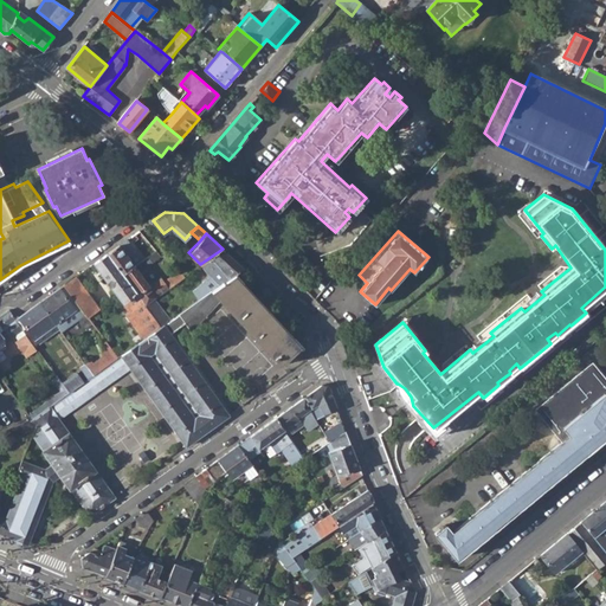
[(127,239),(120,244),(107,253),(122,275),(134,265),(128,257),(135,250),(127,239)]
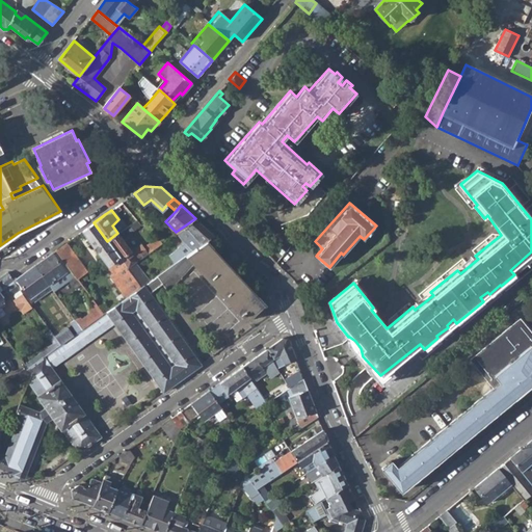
[(142,224),(134,213),(127,218),(131,223),(126,228),(130,233),(142,224)]
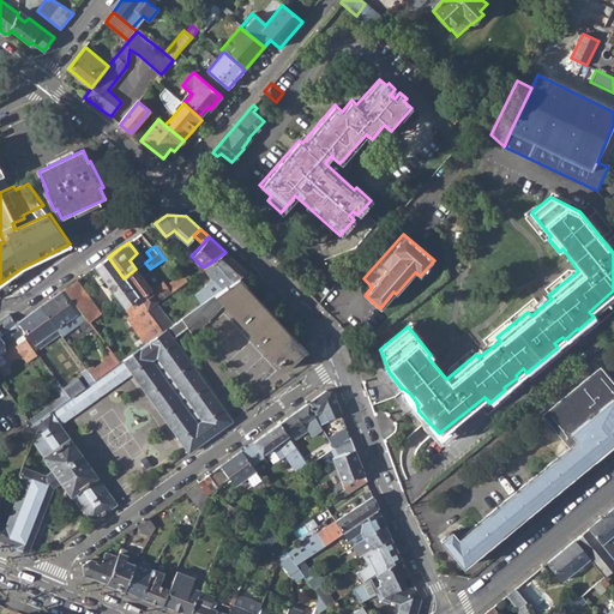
[(215,294),(223,288),(238,277),(247,271),(226,252),(203,268),(212,277),(196,294),(202,302),(215,294)]
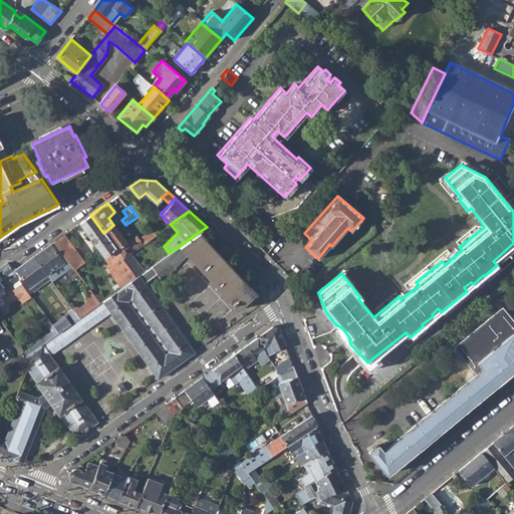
[(103,257),(115,249),(103,233),(90,215),(79,223),(103,257)]
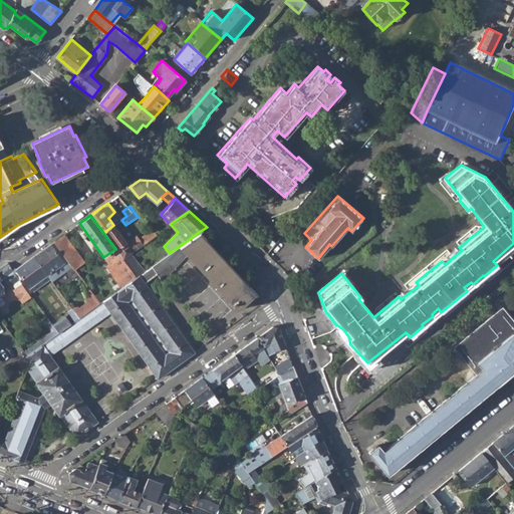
[(103,233),(115,249),(116,250),(120,255),(122,258),(127,254),(130,253),(157,234),(153,229),(139,239),(136,235),(125,242),(113,225),(103,233)]
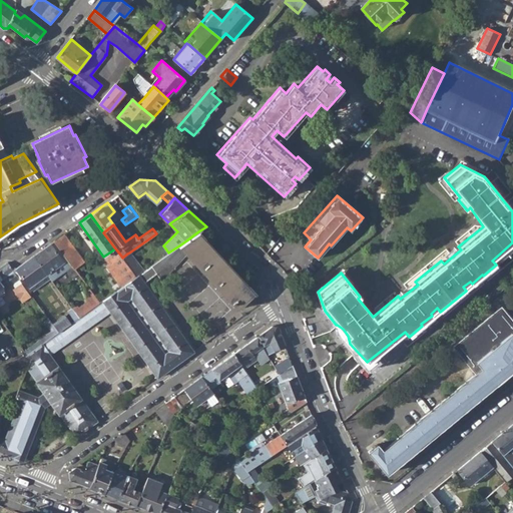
[(186,240),(179,245),(186,253),(236,309),(254,293),(198,231),(186,240)]
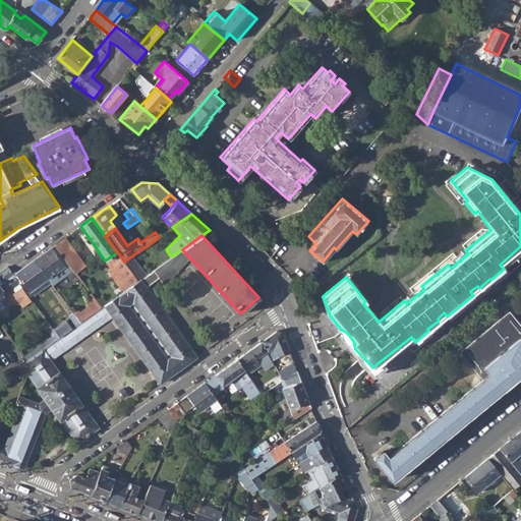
[(54,244),(88,291),(98,284),(64,237),(54,244)]
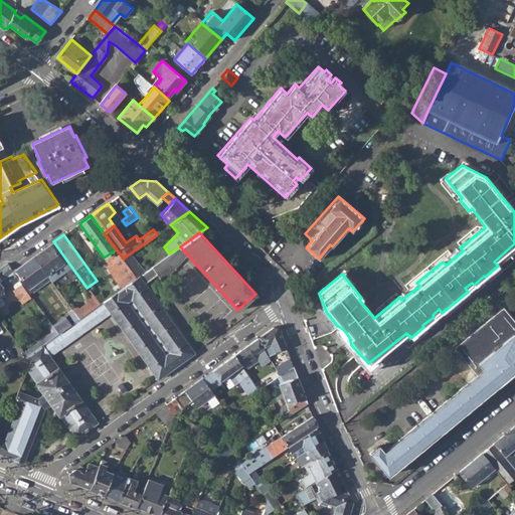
[(50,279),(54,285),(57,283),(50,273),(63,263),(49,244),(34,255),(50,279)]
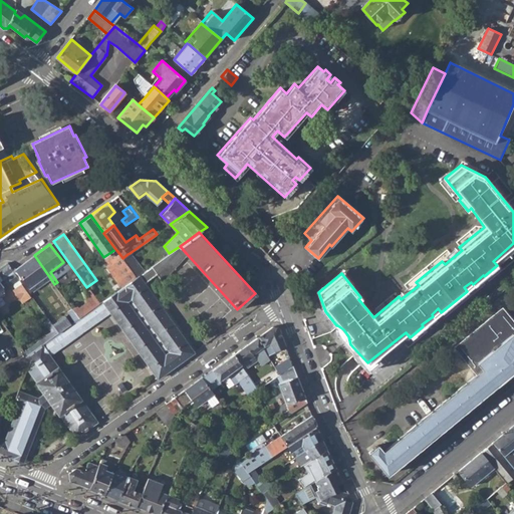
[(169,253),(164,257),(168,264),(157,272),(162,279),(187,254),(180,246),(169,253)]
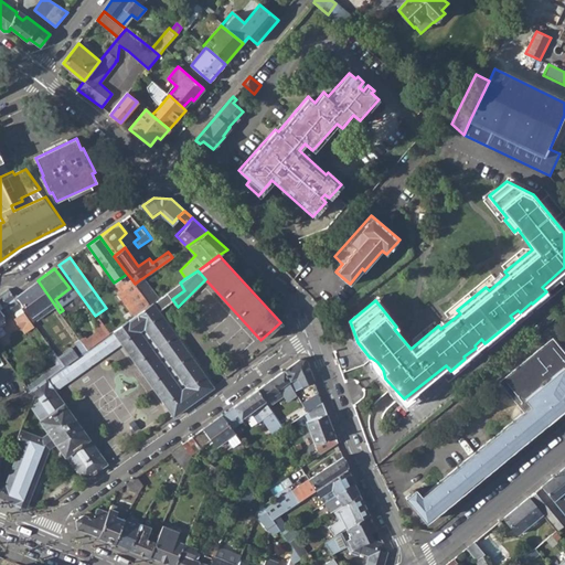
[(135,284),(144,296),(151,290),(142,278),(140,279),(135,284)]
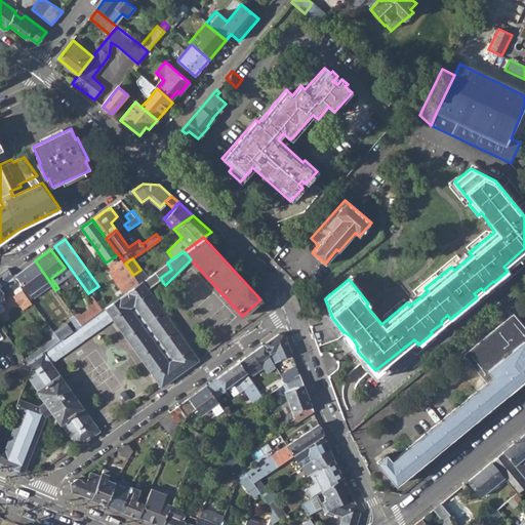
[(16,274),(33,296),(51,284),(35,260),(16,274)]
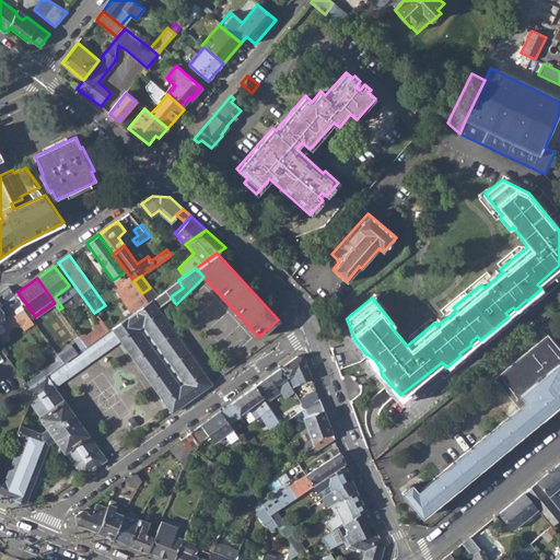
[(113,302),(124,319),(148,302),(142,293),(133,281),(131,278),(118,287),(126,298),(123,299),(120,296),(113,302)]
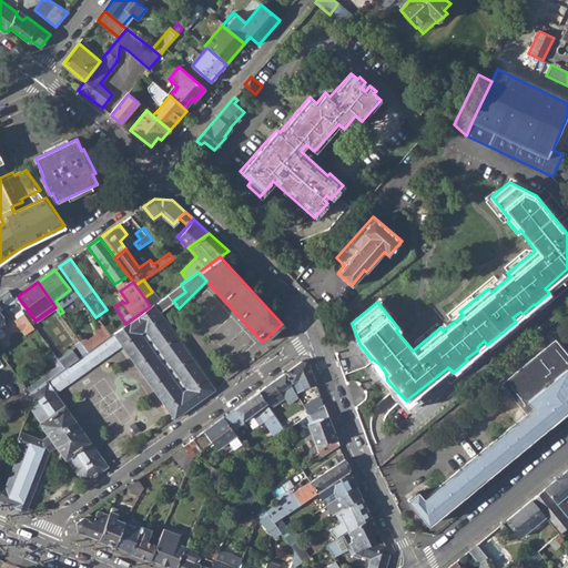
[(214,388),(159,312),(173,301),(185,292),(181,284),(168,294),(159,301),(156,302),(150,306),(125,324),(114,332),(122,344),(174,417),(214,388)]
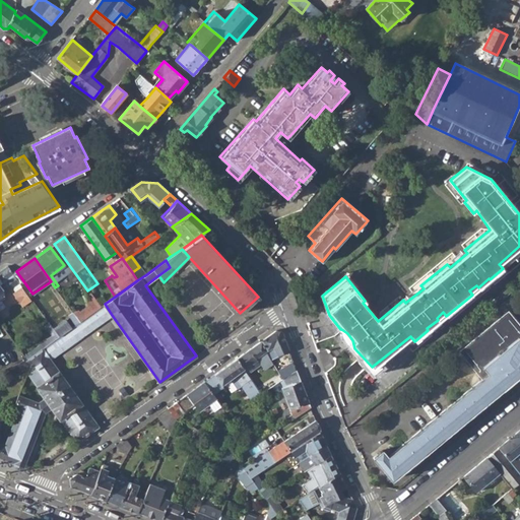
[(0,277),(3,282),(5,286),(10,282),(16,278),(13,273),(8,265),(0,270),(0,277)]
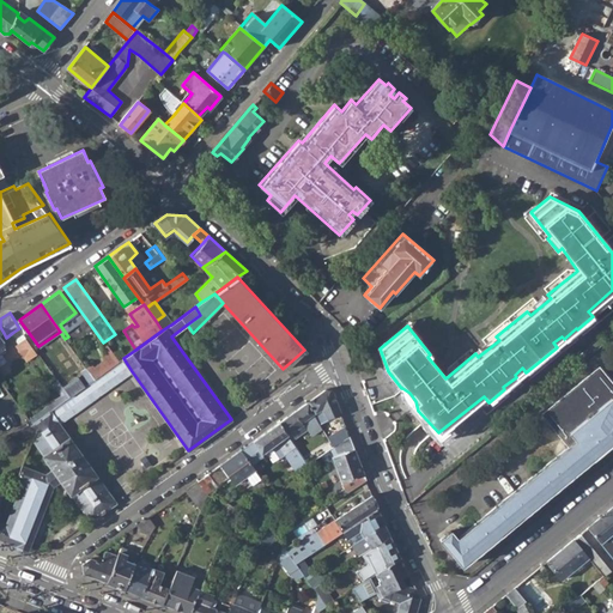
[(156,321),(162,331),(169,326),(171,325),(164,315),(156,321)]
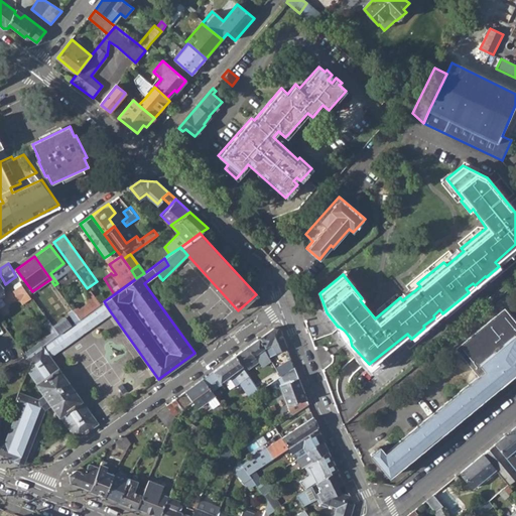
[(16,276),(10,280),(12,284),(19,280),(16,276)]
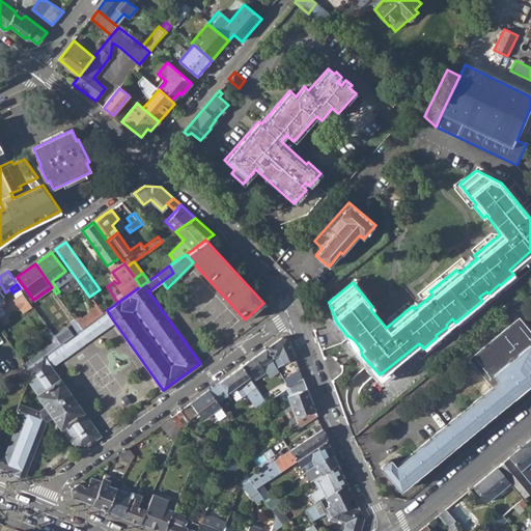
[(29,302),(20,288),(12,292),(11,294),(21,308),(29,302)]
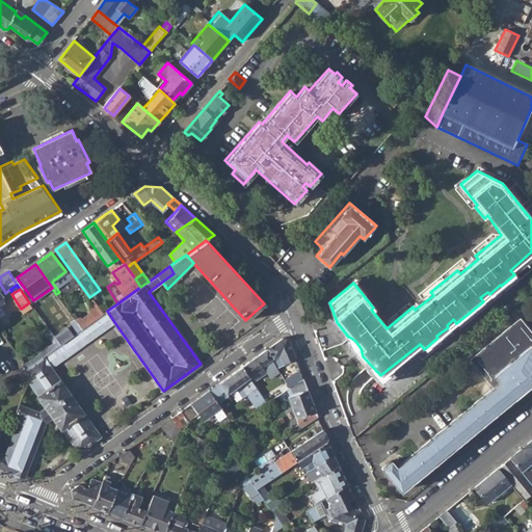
[(53,349),(44,356),(51,367),(114,322),(107,311),(102,315),(72,336),(59,345),(53,349)]
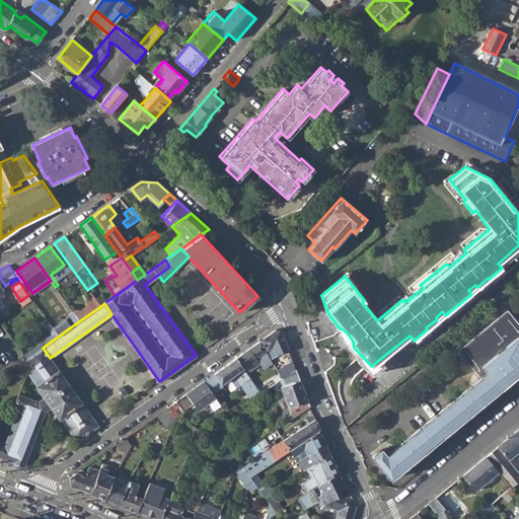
[(373,456),(391,477),(518,371),(518,326),(508,313),(461,351),(483,377),(388,455),(382,449),(373,456)]
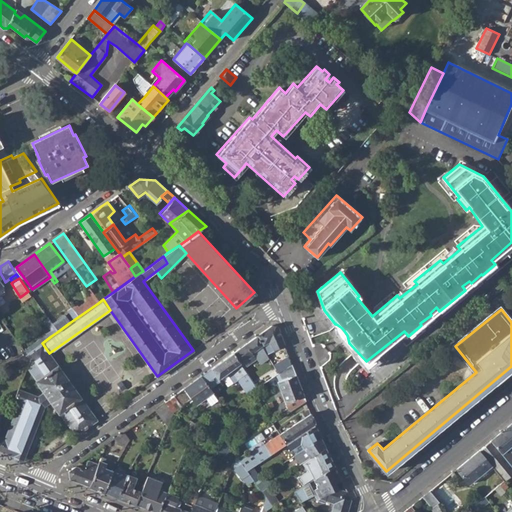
[(57,332),(69,323),(63,315),(51,323),(57,332)]
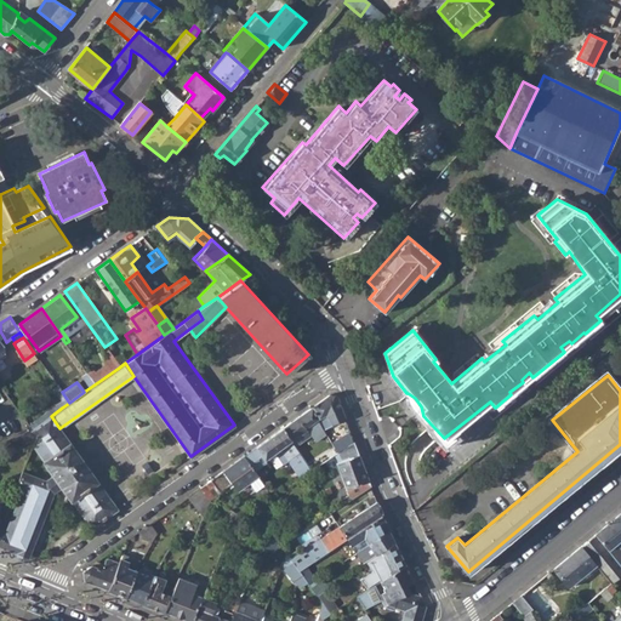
[(346,417),(337,396),(330,394),(313,406),(319,419),(325,429),(346,417)]
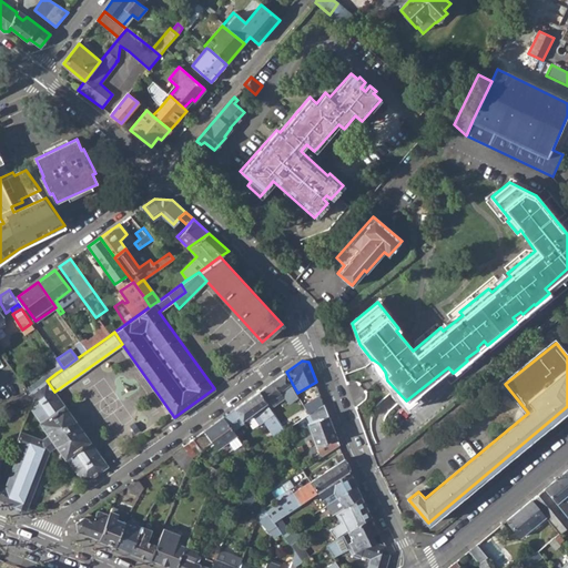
[(33,384),(36,388),(47,381),(57,373),(54,368),(33,384)]
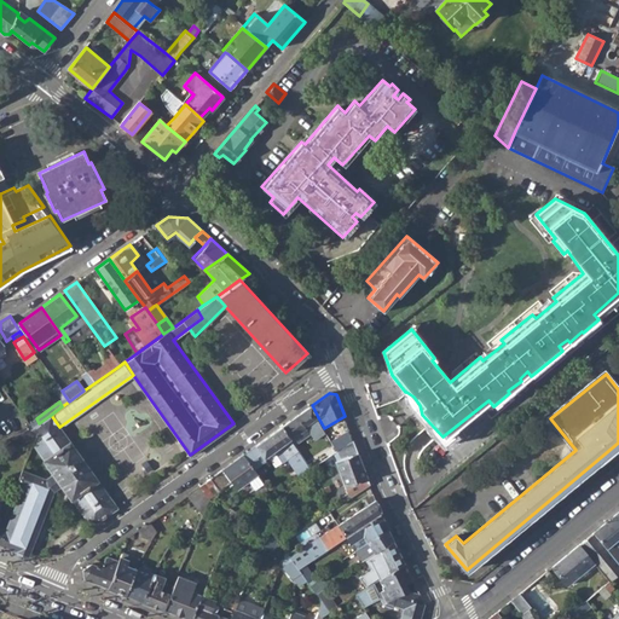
[(283,426),(291,439),(307,427),(306,426),(318,417),(312,405),(283,426)]
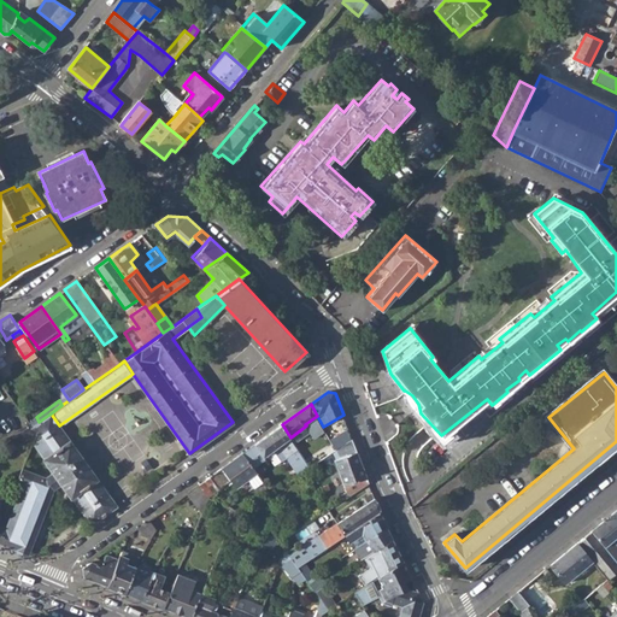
[(117,506),(59,425),(51,413),(39,422),(31,425),(30,427),(36,430),(31,440),(43,454),(42,456),(52,470),(46,475),(22,466),(16,482),(22,485),(5,528),(0,526),(0,541),(11,546),(28,552),(29,552),(54,488),(62,482),(70,497),(71,497),(92,526),(117,506)]
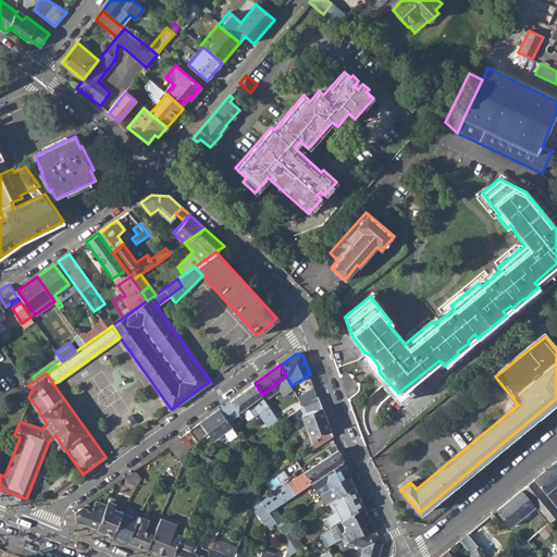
[(220,408),(231,422),(242,413),(240,410),(249,405),(256,413),(260,411),(272,428),(282,420),(279,416),(262,395),(255,383),(220,408)]
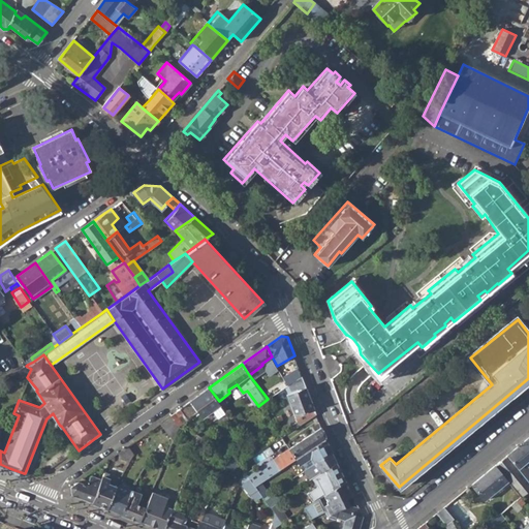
[(284,380),(287,385),(302,376),(300,372),(289,379),(287,376),(284,379),(284,380)]
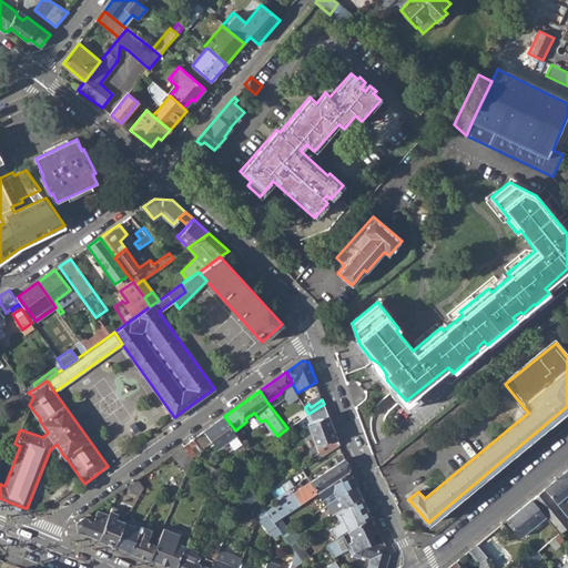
[(308,459),(311,464),(338,445),(324,404),(308,414),(320,452),(308,459)]
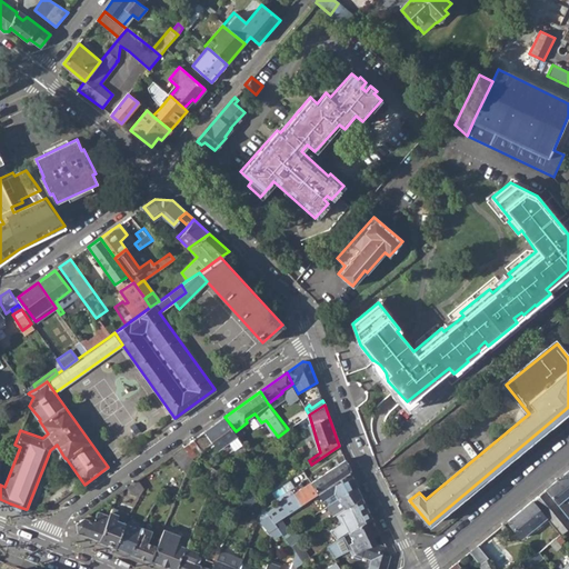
[(306,409),(285,425),(288,429),(309,415),(306,409)]
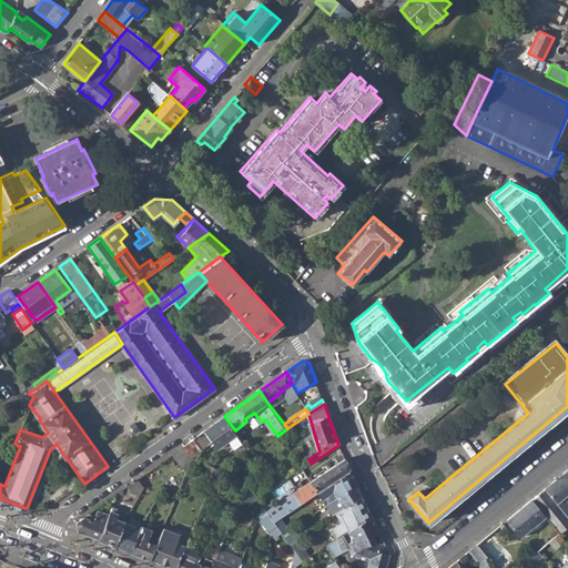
[(224,416),(204,429),(213,442),(219,447),(230,440),(235,447),(244,443),(235,430),(224,416)]
